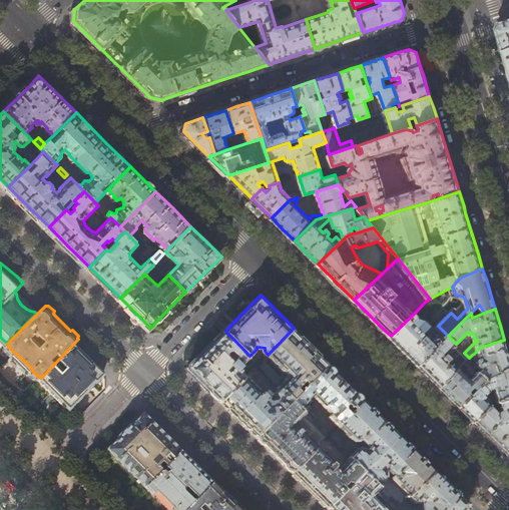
[(418,316),(415,313),(391,336),(403,348),(420,365),(425,359),(448,336),(438,326),(436,324),(426,335),(413,323),(418,319),(418,316)]
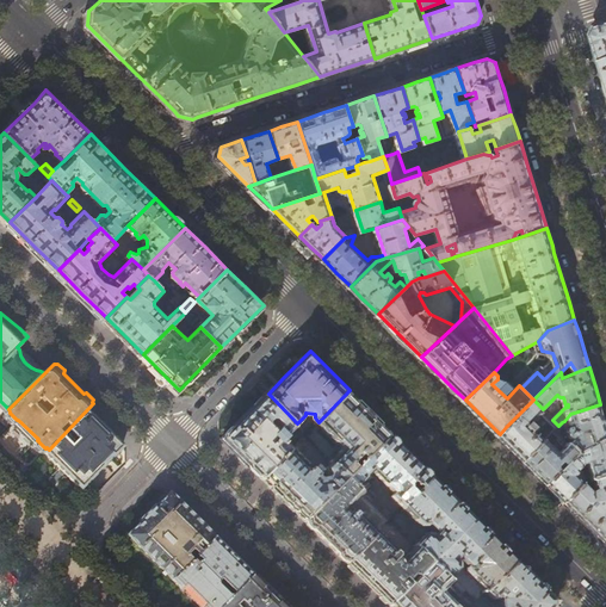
[(371,412),(350,390),(320,421),(345,446),(333,458),(334,459),(350,475),(360,464),(357,460),(366,452),(370,456),(393,433),(371,412)]
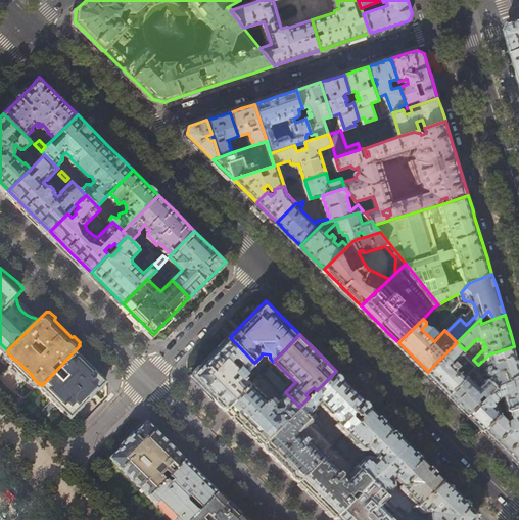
[(256,365),(254,363),(230,337),(211,356),(193,374),(208,388),(228,408),(251,383),(245,376),(256,365)]
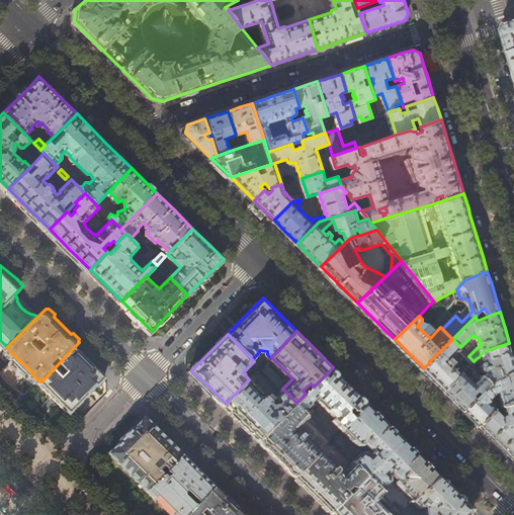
[(460,347),(452,339),(429,362),(424,368),(437,381),(446,391),(472,363),(474,361),(468,356),(460,347)]
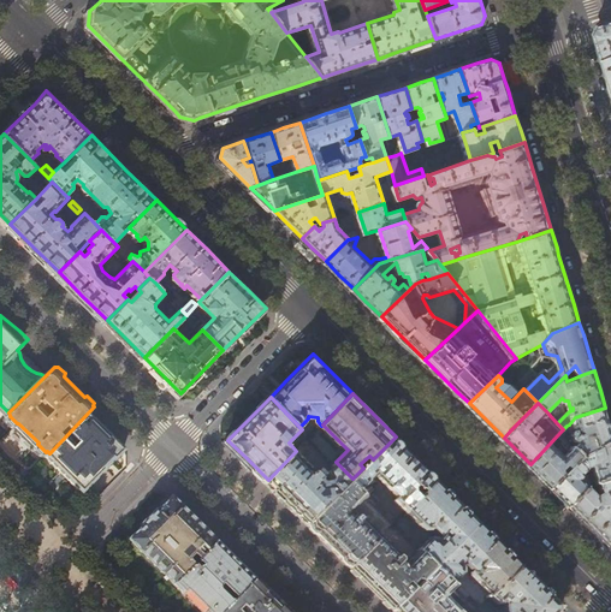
[(117,429),(94,406),(49,453),(63,467),(85,489),(105,470),(130,444),(117,429)]
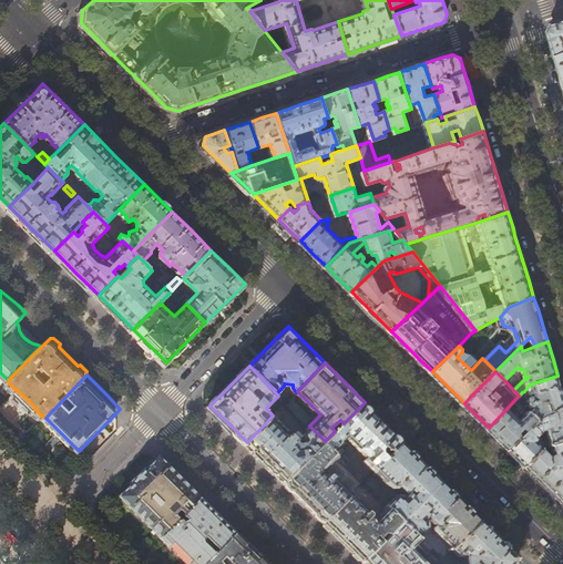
[(530,385),(524,391),(526,393),(528,398),(528,399),(531,401),(531,402),(532,404),(535,406),(530,411),(539,420),(562,407),(562,389),(558,376),(530,385)]
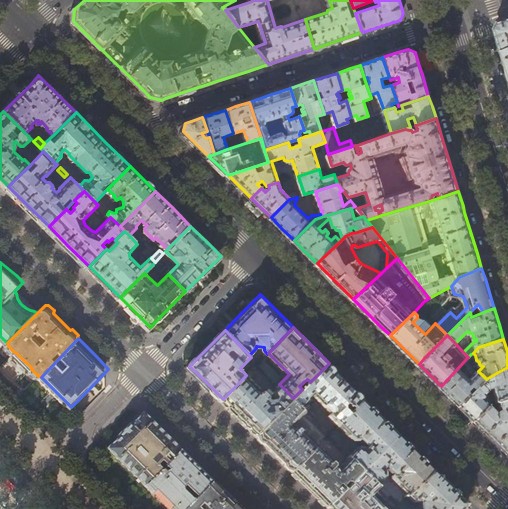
[(486,379),(478,371),(471,379),(463,372),(471,364),(469,362),(466,359),(441,386),(450,395),(460,405),(472,393),(469,390),(473,386),(476,389),(486,379)]
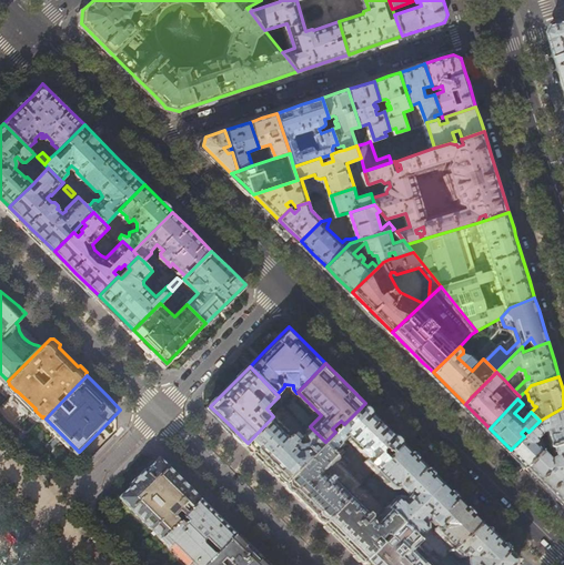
[(384,422),(365,403),(344,424),(335,432),(325,442),(336,452),(344,444),(343,443),(349,437),(369,457),(366,461),(376,470),(390,456),(384,452),(384,449),(386,446),(388,447),(388,446),(389,447),(390,447),(394,452),(404,442),(384,422)]
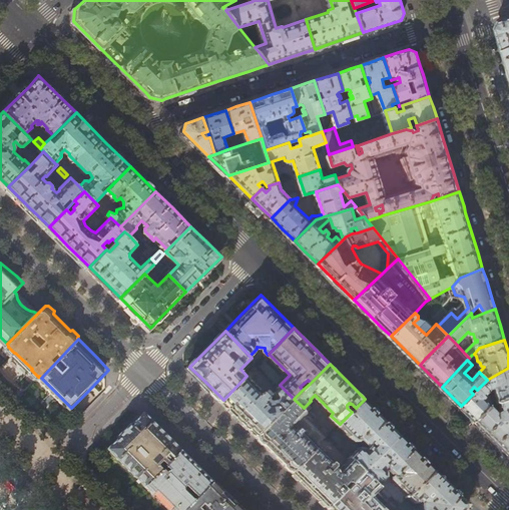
[(487,380),(496,401),(500,400),(508,397),(508,368),(487,380)]
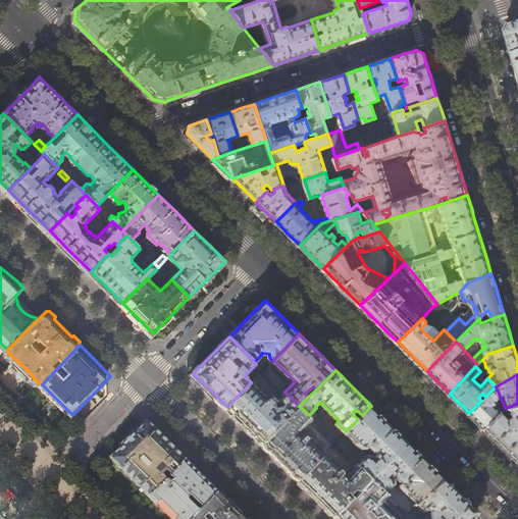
[(299,406),(286,393),(280,399),(280,404),(279,406),(275,407),(251,382),(227,407),(245,423),(263,443),(278,427),(286,420),(299,406)]
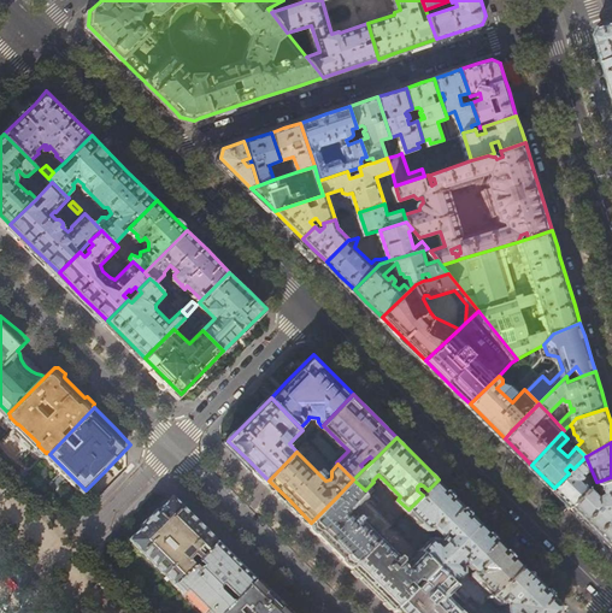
[(596,482),(586,457),(574,469),(569,473),(554,488),(564,497),(572,506),(590,487),(596,482)]
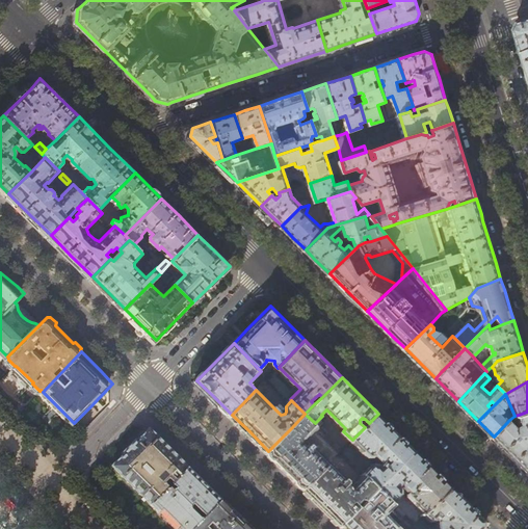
[(527,412),(519,415),(523,425),(520,427),(518,428),(509,420),(494,437),(527,470),(527,412)]
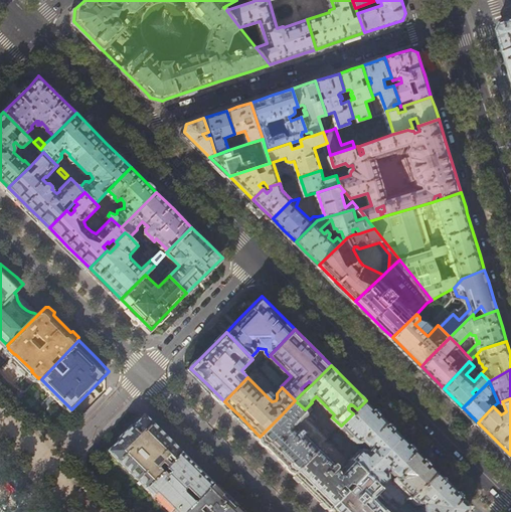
[(310,414),(305,409),(295,400),(282,414),(285,418),(278,425),(275,421),(260,437),(279,455),(296,472),(319,448),(302,431),(300,431),(299,433),(298,431),(297,428),(310,414)]
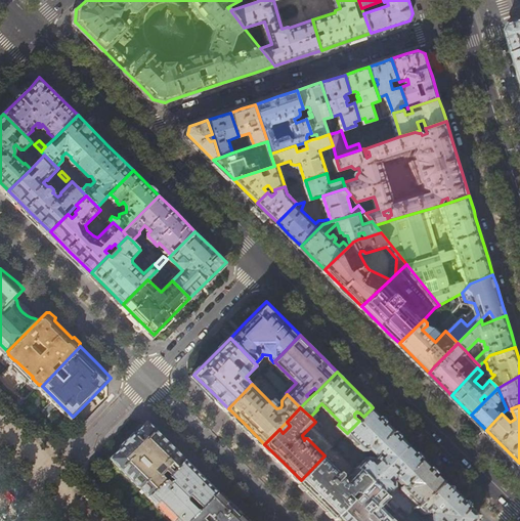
[(393,427),(373,407),(363,417),(359,421),(347,433),(363,449),(369,449),(370,448),(377,454),(375,457),(374,456),(367,457),(358,465),(359,467),(373,479),(409,443),(393,427)]
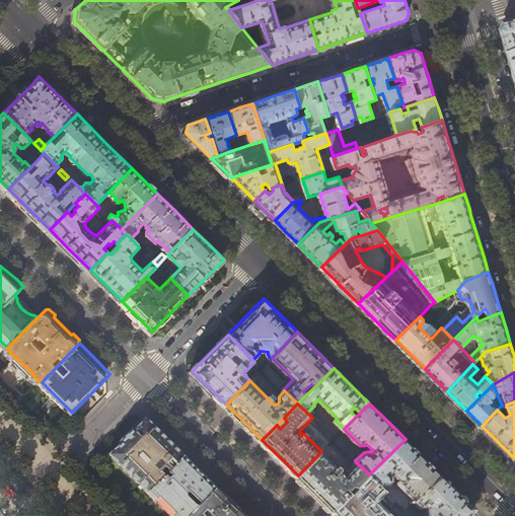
[(140,480),(150,490),(186,453),(170,439),(147,416),(135,429),(134,427),(123,439),(124,440),(113,452),(121,460),(121,461),(139,480),(140,480)]
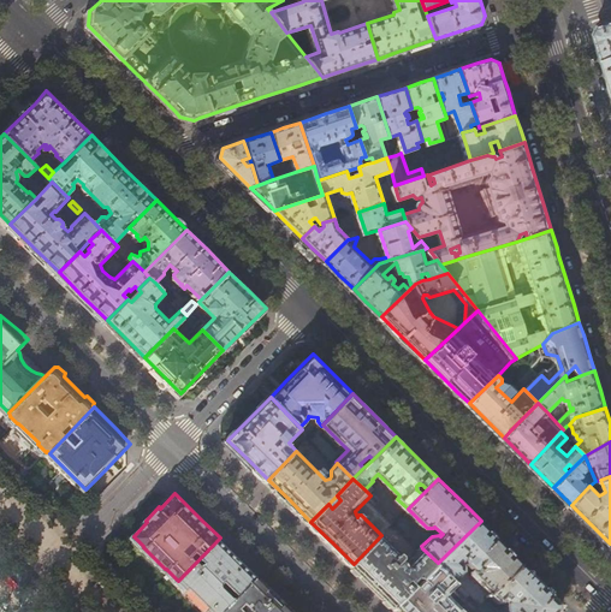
[(500,540),(481,521),(438,563),(456,581),(466,570),(466,564),(463,562),(466,559),(474,569),(473,570),(473,575),(492,594),(523,563),(500,540)]
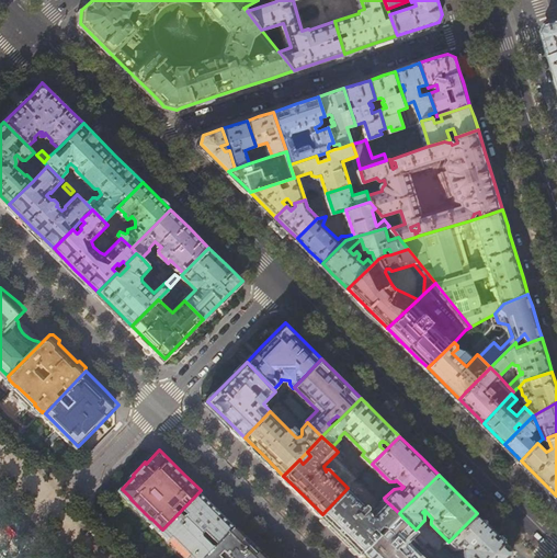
[(399,513),(385,500),(372,513),(366,512),(368,511),(368,508),(348,488),(322,514),(340,532),(361,553),(379,534),(386,527),(399,513)]
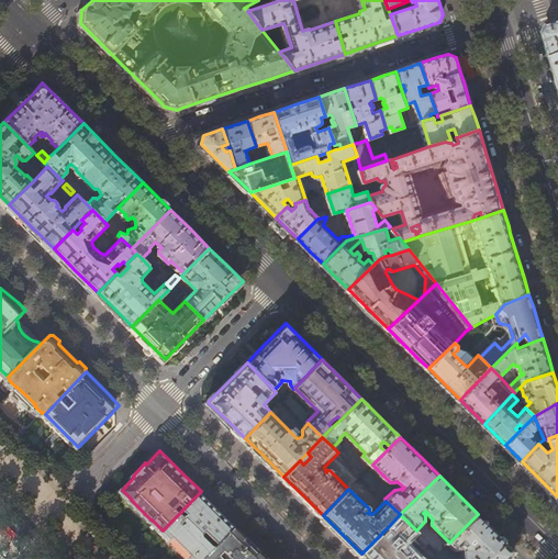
[(219,509),(201,491),(163,530),(191,558),(203,558),(215,547),(204,536),(209,532),(220,543),(236,526),(219,509)]
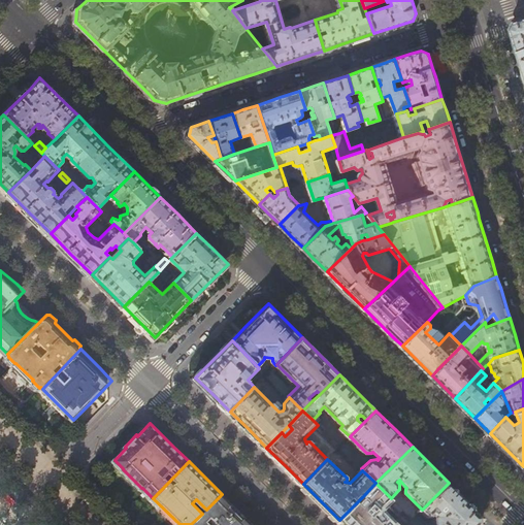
[(391,498),(375,483),(363,496),(366,500),(361,506),(357,502),(339,520),(345,524),(398,524),(396,524),(394,524),(381,512),(378,511),(378,509),(381,509),(391,498)]
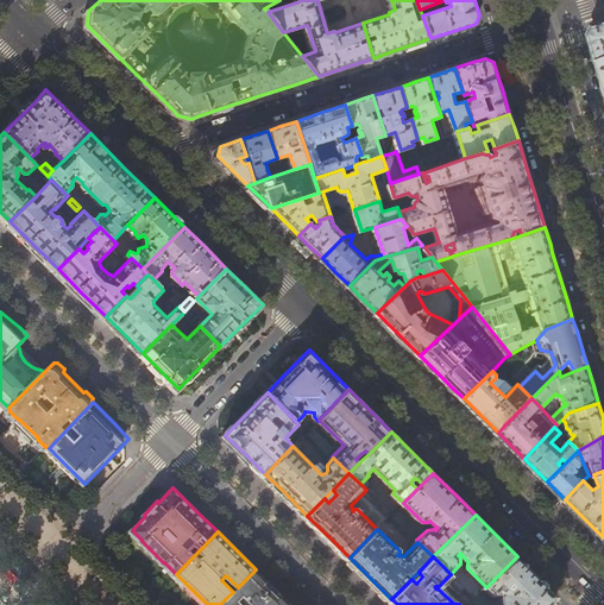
[(540,579),(517,556),(486,587),(495,594),(497,596),(501,592),(504,597),(507,603),(503,604),(497,604),(495,604),(553,604),(560,598),(540,579)]
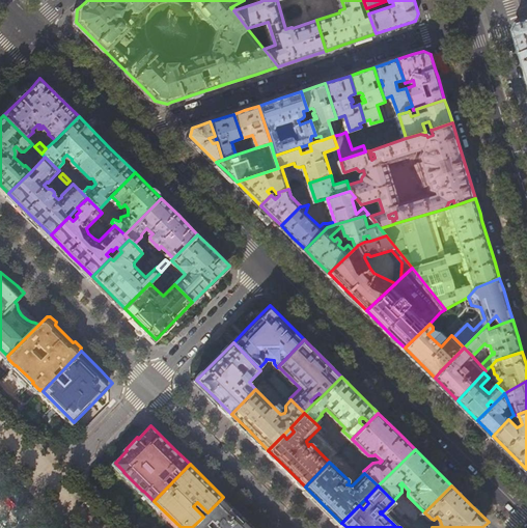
[(254,527),(240,513),(223,497),(207,512),(203,517),(192,527),(254,527)]
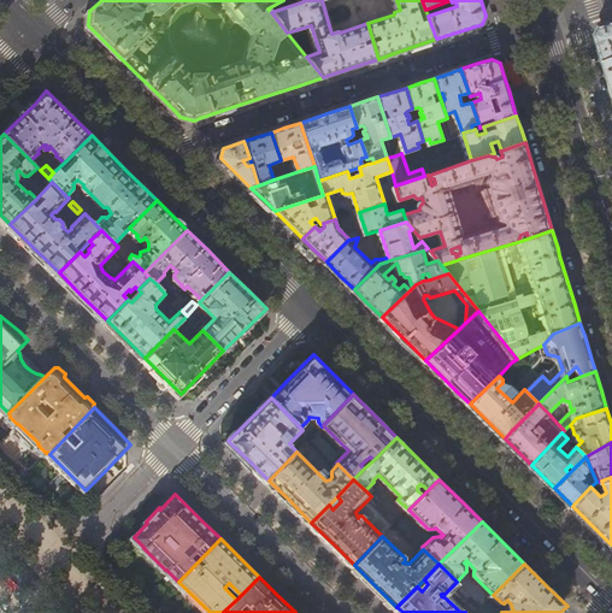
[(470,602),(478,611),(482,607),(474,599),(470,602)]
